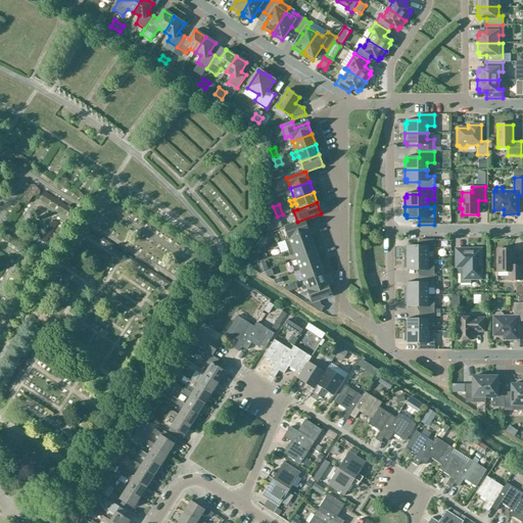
[(269,225),(267,228),(268,232),(282,227),(280,221),(269,225)]
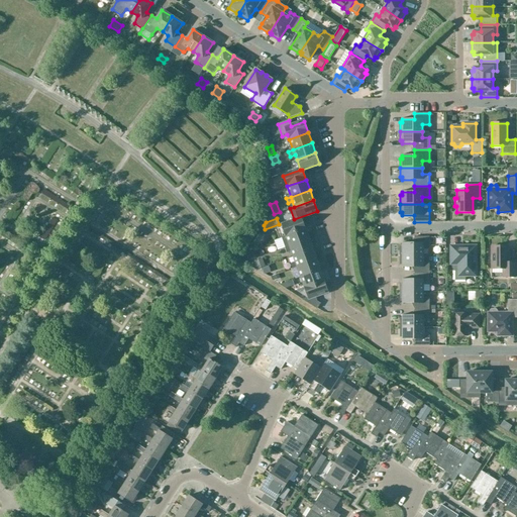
[(302,218),(283,225),(287,236),(305,229),(302,218)]
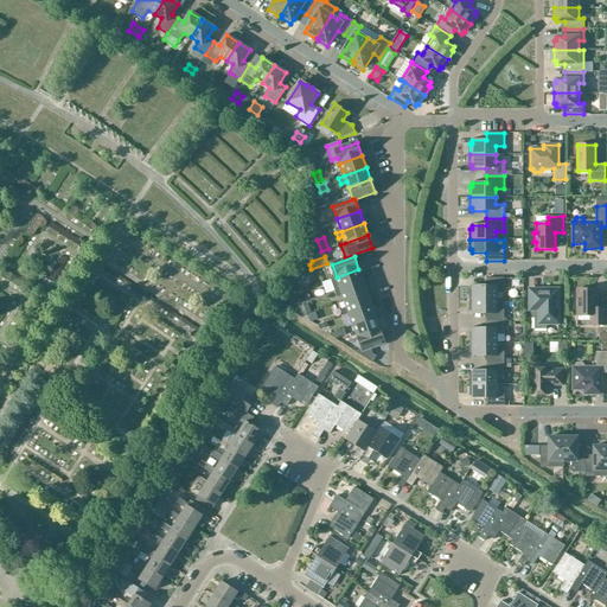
[(337,278),(331,279),(336,292),(363,281),(358,269),(337,278)]
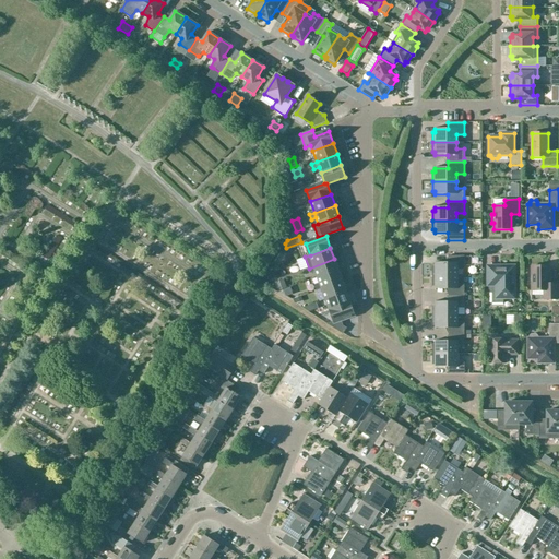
[(432,266),(432,276),(456,276),(456,269),(464,269),(464,256),(448,256),(448,263),(435,263),(435,266),(432,266)]
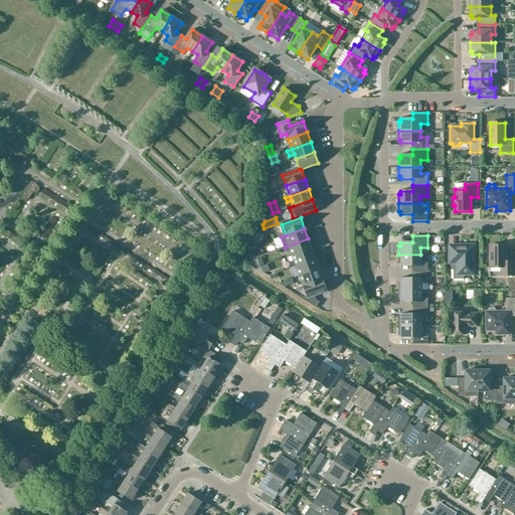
[(262,236),(255,238),(256,239),(259,245),(265,242),(262,236)]
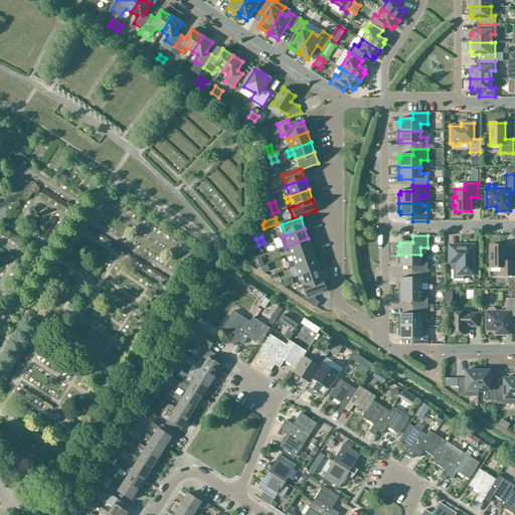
[(308,238),(285,247),(287,251),(291,250),(293,255),(312,248),(308,238)]
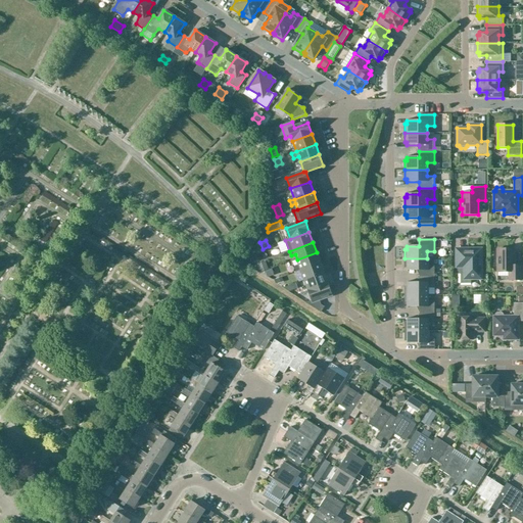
[(481,279),(481,249),(457,249),(457,267),(458,267),(458,274),(461,274),(461,284),(471,284),(471,279),(481,279)]
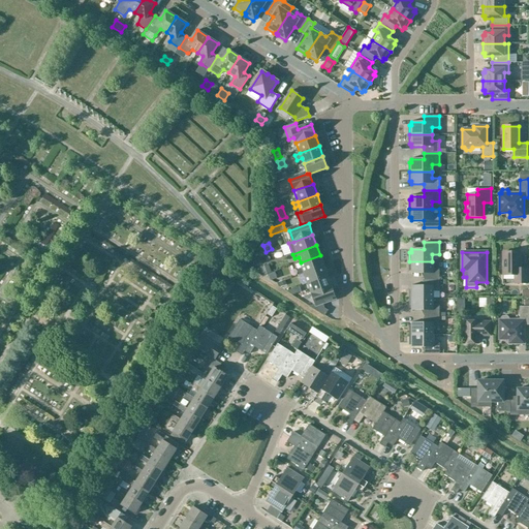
[(515,275),(515,283),(528,283),(528,269),(520,269),(520,252),(503,252),(503,275),(515,275)]
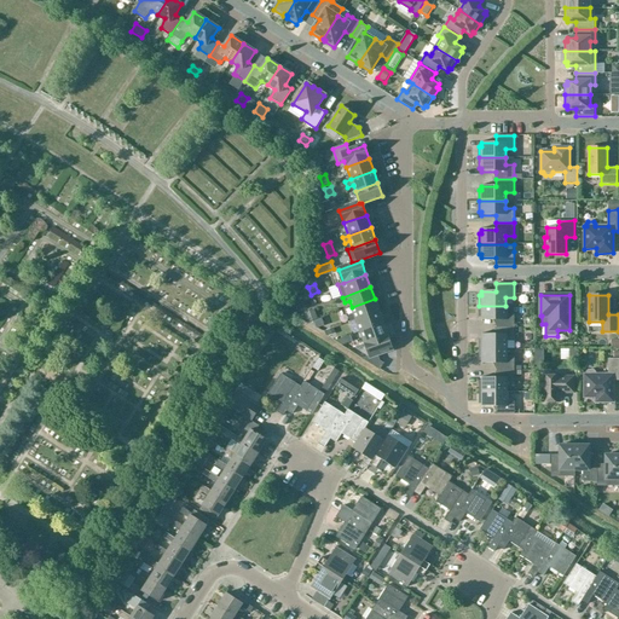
[(375,299),(352,307),(354,313),(348,316),(351,322),(357,319),(379,311),(375,299)]
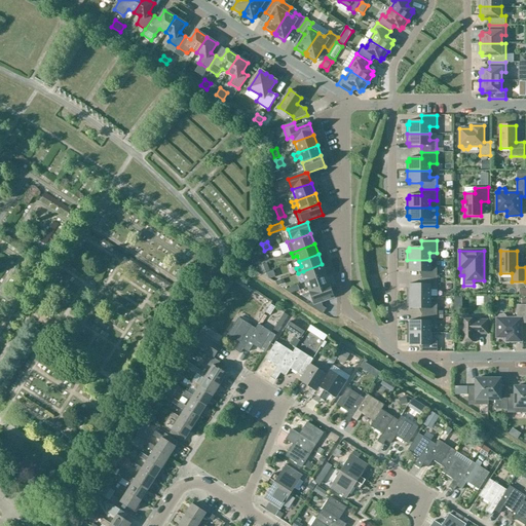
[(422,271),(422,278),(437,278),(437,266),(429,266),(429,260),(407,260),(407,269),(409,269),(409,271),(422,271)]
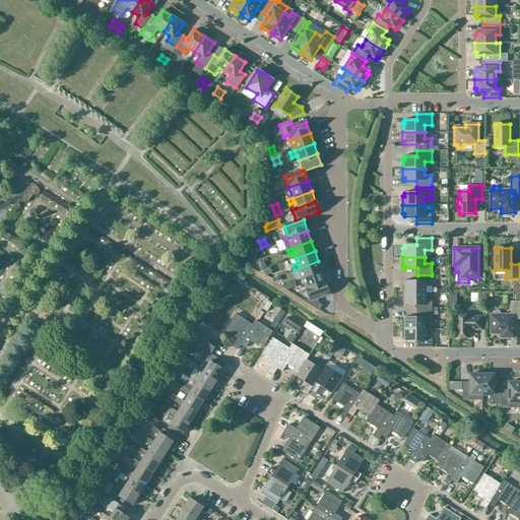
[(318,261),(300,268),(303,278),(322,272),(318,261)]
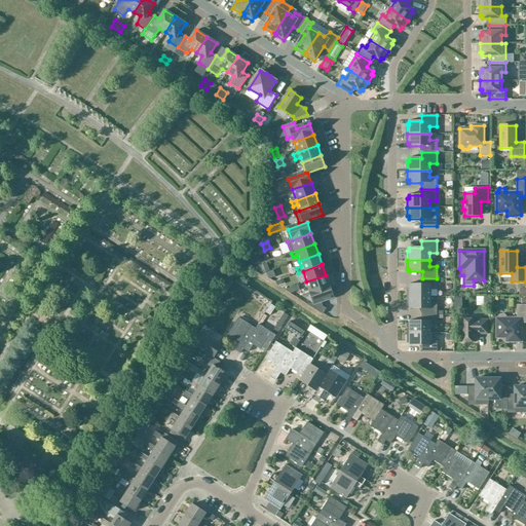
[(266,273),(269,280),(275,277),(273,271),(266,273)]
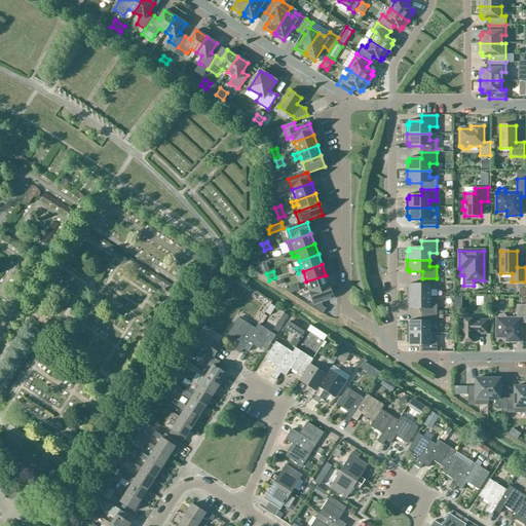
[(326,275),(306,282),(310,293),(330,286),(326,275)]
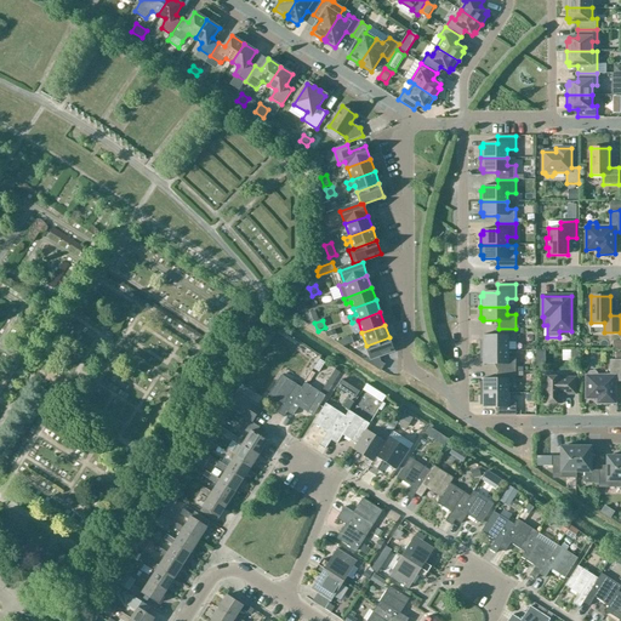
[(516,342),(516,329),(499,329),(499,336),(484,336),(484,340),(480,340),(480,349),(508,349),(507,342),(516,342)]
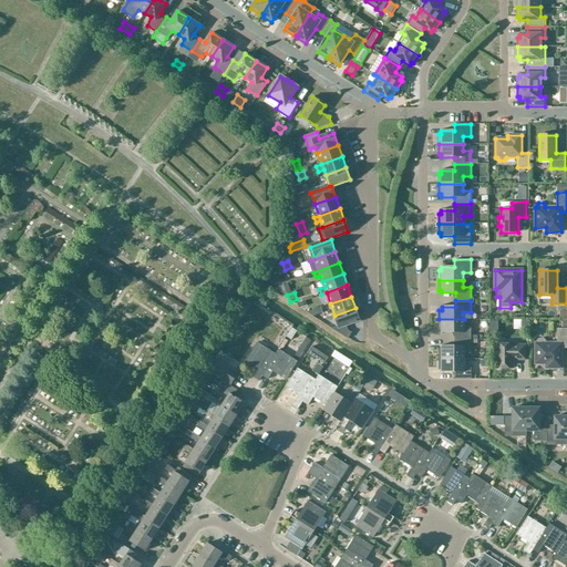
[(356,308),(334,316),(339,326),(332,329),(348,339),(351,332),(348,330),(346,325),(350,323),(350,326),(357,322),(357,320),(360,319),(356,308)]
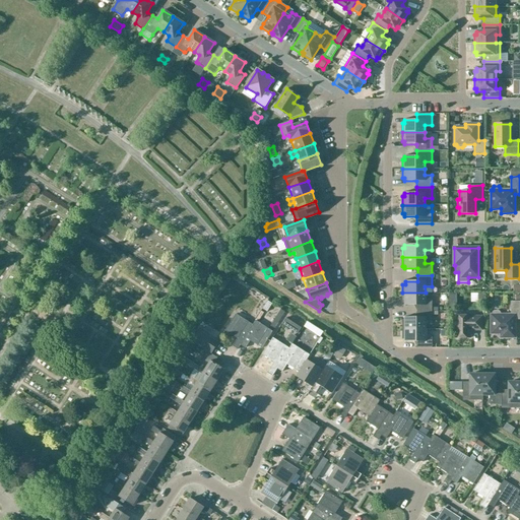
[(417,305),(417,311),(432,311),(432,308),(432,300),(426,300),(426,293),(402,293),(402,302),(405,302),(405,305),(417,305)]
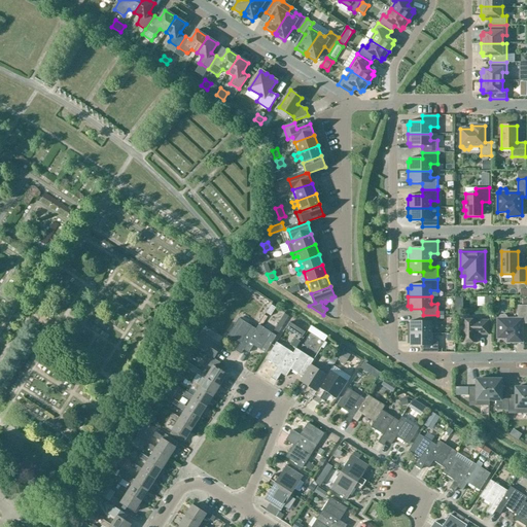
[(267,313),(271,316),(276,308),(272,305),(267,313)]
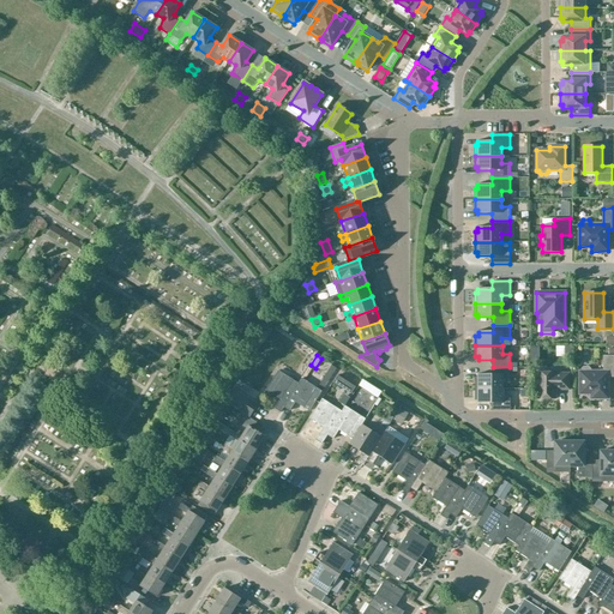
[(608,375),(613,375),(613,355),(609,356),(603,356),(603,372),(593,372),(593,369),(590,367),(584,367),(582,369),(582,372),(579,372),(579,393),(591,393),(591,398),(608,398),(608,375)]
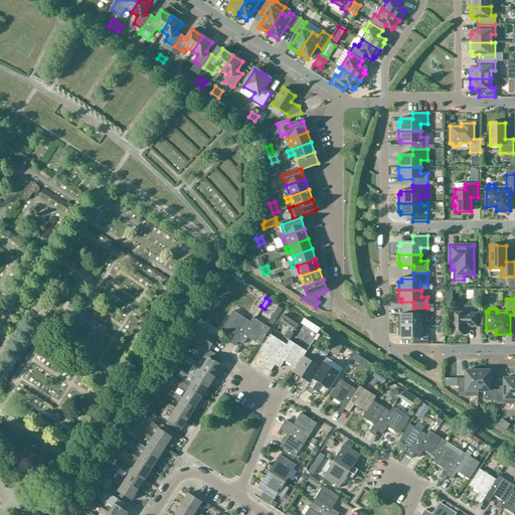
[(278,318),(283,311),(278,308),(273,315),(278,318)]
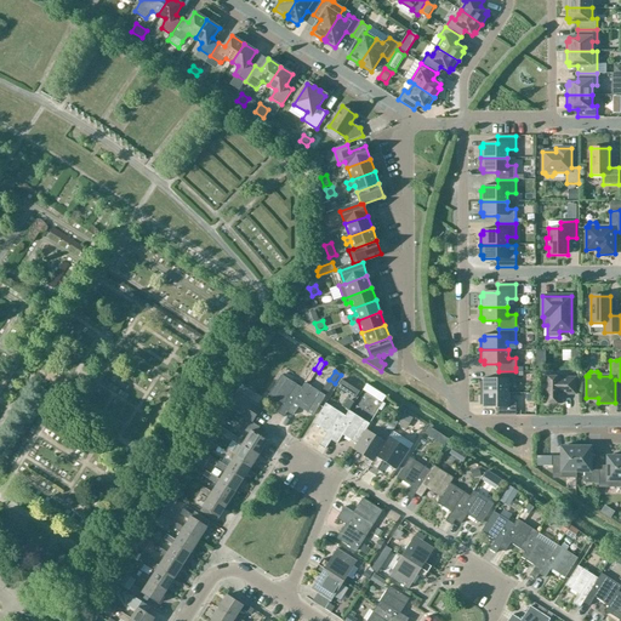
[(480,382),(480,393),(508,393),(508,386),(516,386),(516,376),(516,371),(499,371),(499,379),(484,380),(484,382),(480,382)]
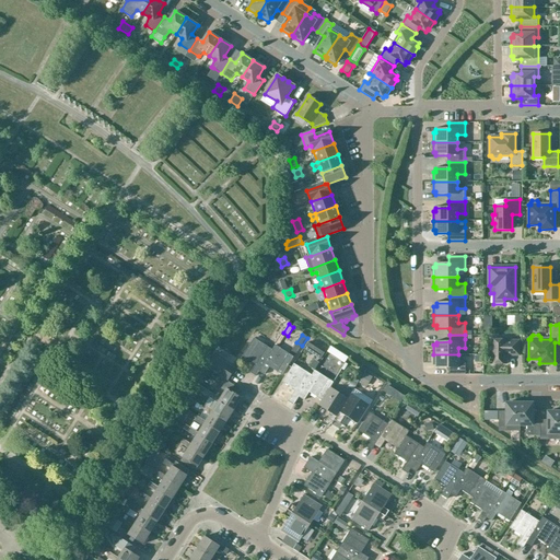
[(258,372),(271,350),(254,339),(242,357),(255,365),(249,373),(255,376),(258,372)]
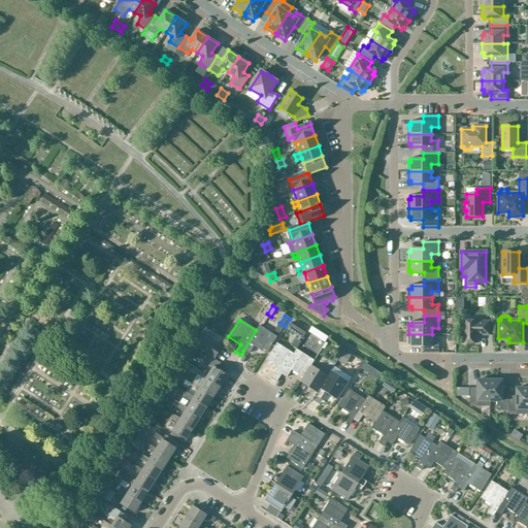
[(490,335),(490,321),(477,321),(462,321),(462,343),(477,343),(477,335),(490,335)]
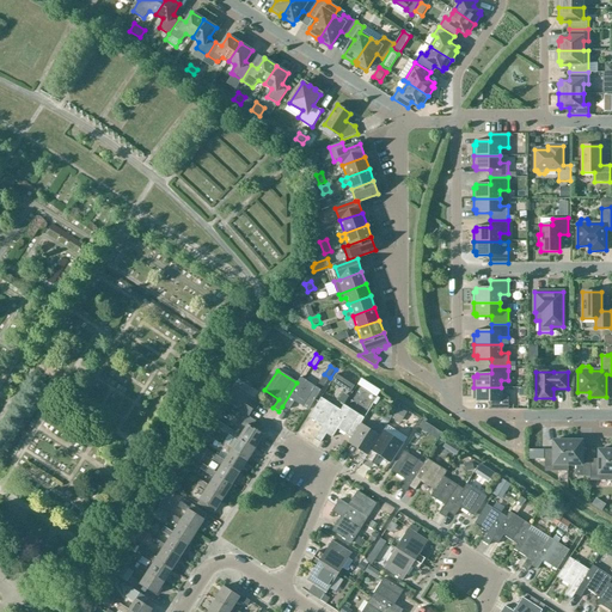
[(337,374),(332,381),(346,390),(350,393),(355,386),(337,374)]
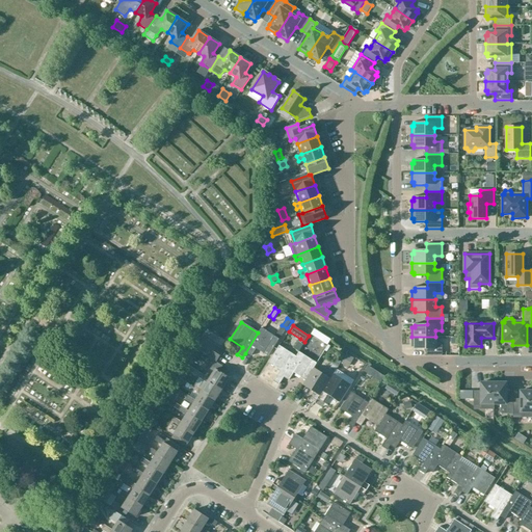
[(261,328),(258,333),(245,353),(250,356),(255,348),(267,356),(278,340),(261,328)]
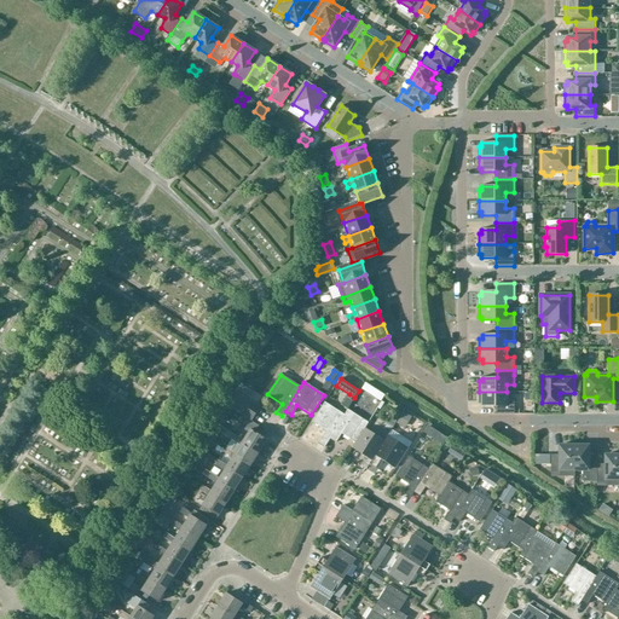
[(379,391),(374,398),(381,401),(385,395),(379,391)]
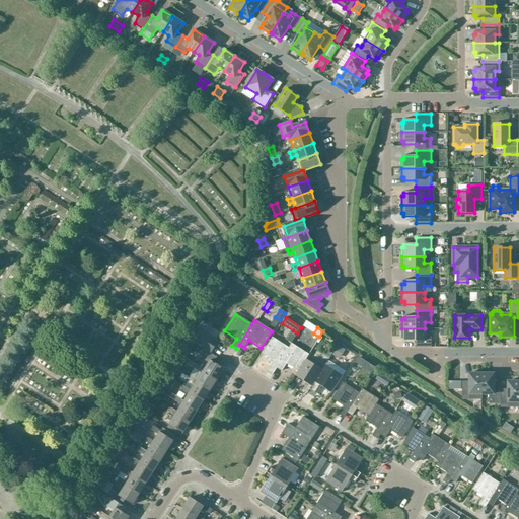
[(197,328),(191,339),(191,340),(210,352),(211,353),(217,343),(197,328)]
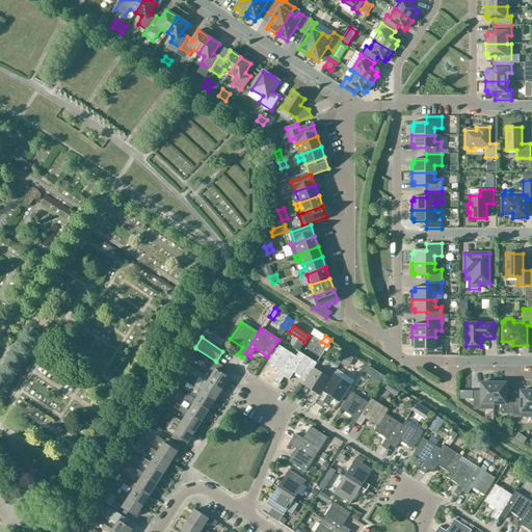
[(435,337),(411,337),(411,346),(415,346),(415,349),(427,349),(427,356),(442,355),(442,344),(435,344),(435,337)]
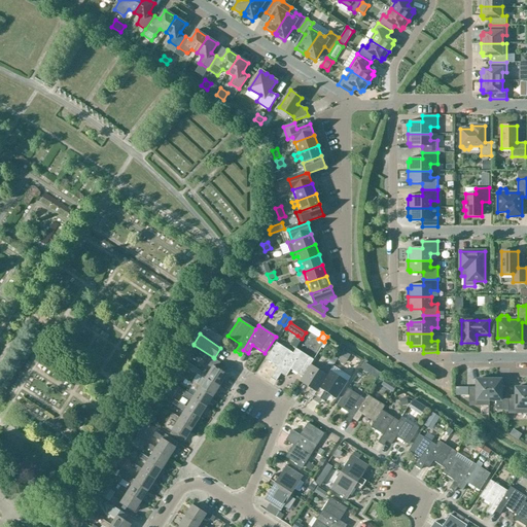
[(275,381),(280,374),(292,354),(276,343),(266,360),(277,367),(270,378),(275,381)]
